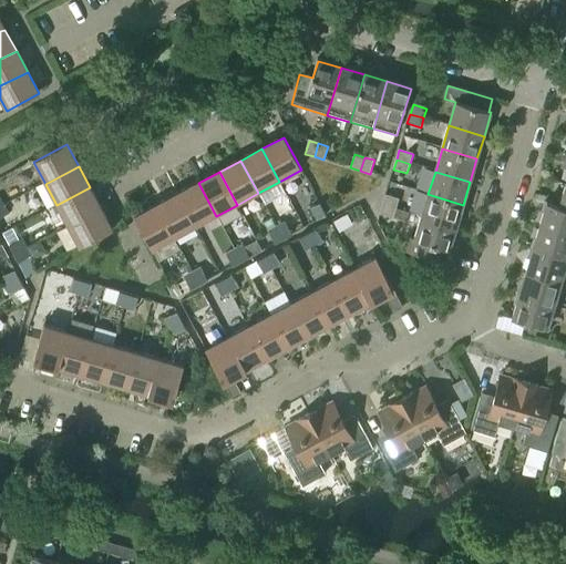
[(177,195),(195,227),(216,216),(198,183),(177,195)]
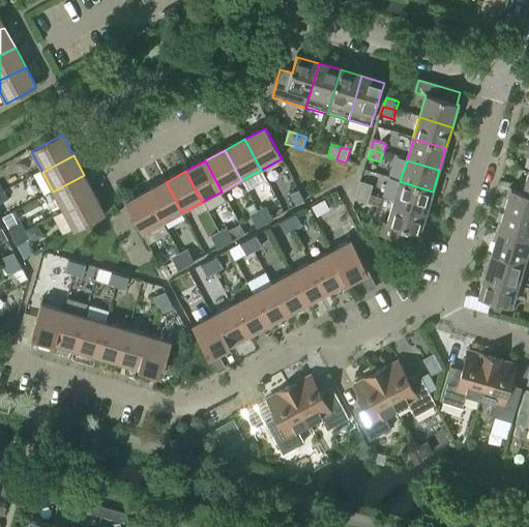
[(64,211),(94,195),(84,175),(53,192),(64,211)]
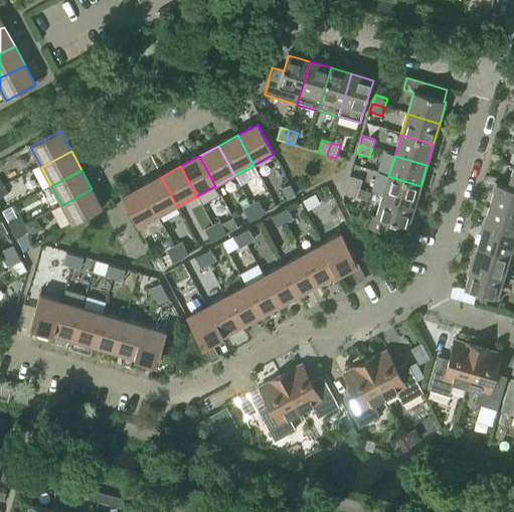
[(382,197),(414,206),(420,186),(388,176),(382,197)]
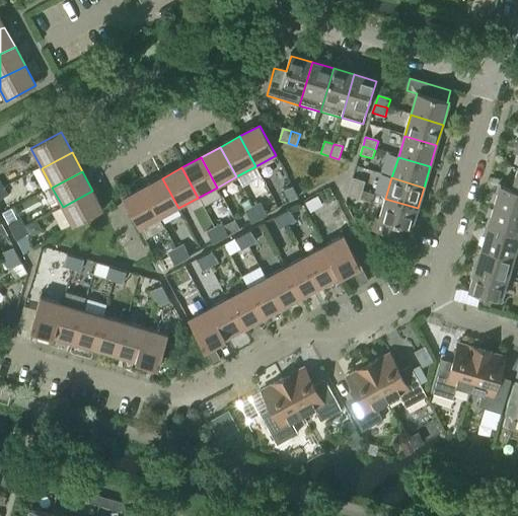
[(143,189),(159,218),(178,208),(162,178),(143,189)]
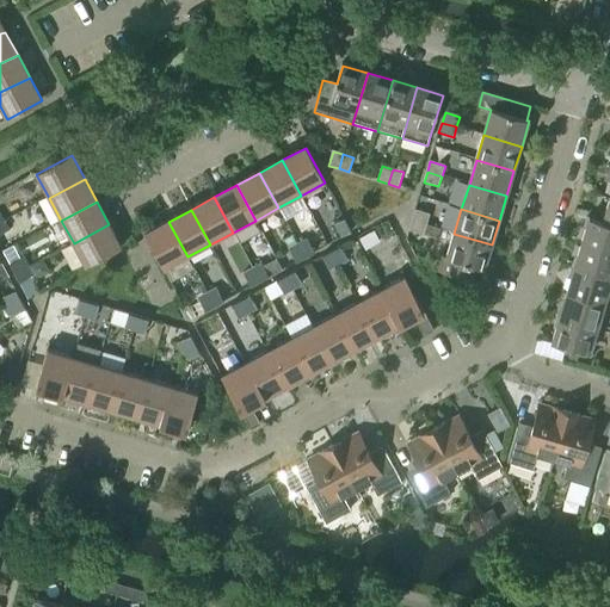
[(412,221),(427,225),(430,215),(416,211),(412,221)]
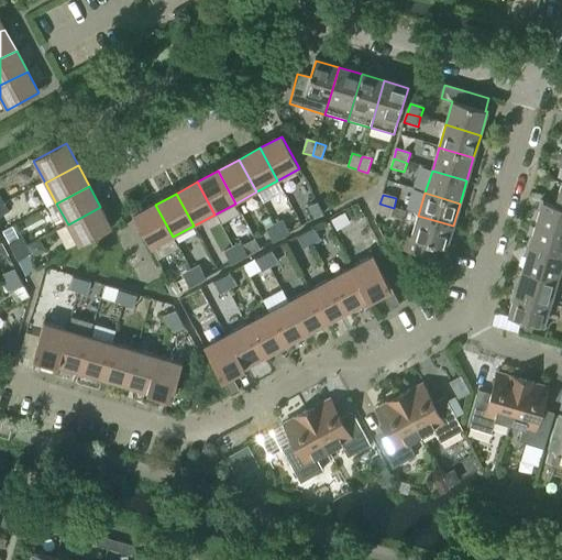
[(536,226),(561,233),(561,208),(555,207),(555,206),(542,201),(536,226)]
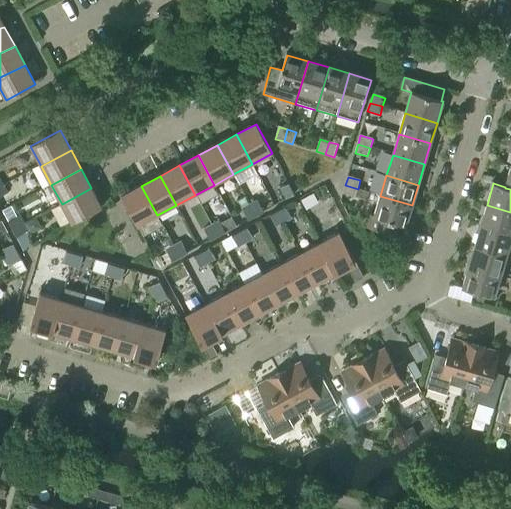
[(287,200),(295,196),(289,185),(281,189),(287,200)]
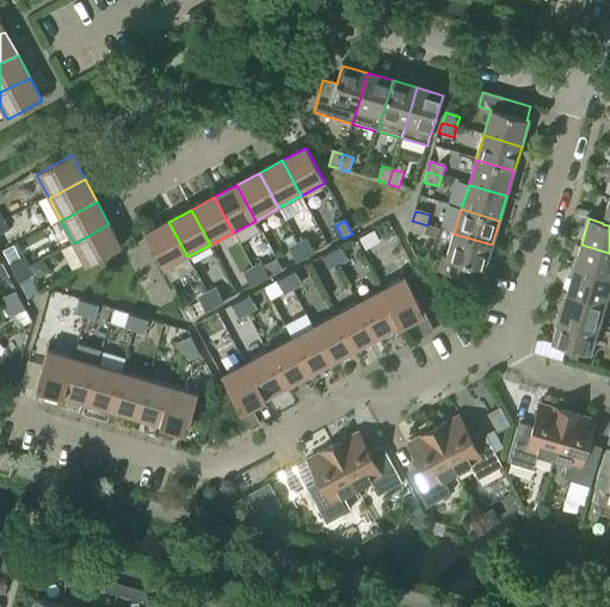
[(427,225),(412,221),(410,231),(424,236),(427,225)]
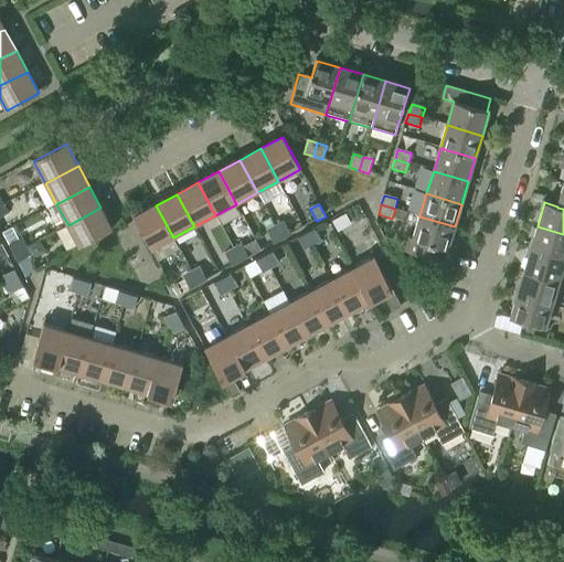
[(173,237),(156,205),(134,218),(151,250),(173,237)]
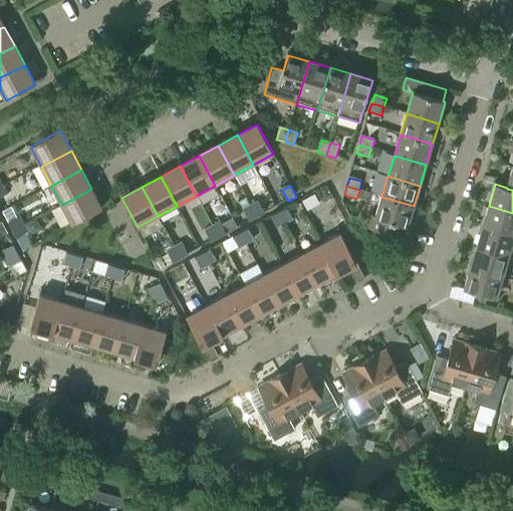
[(91,189),(62,205),(72,225),(102,209),(91,189)]
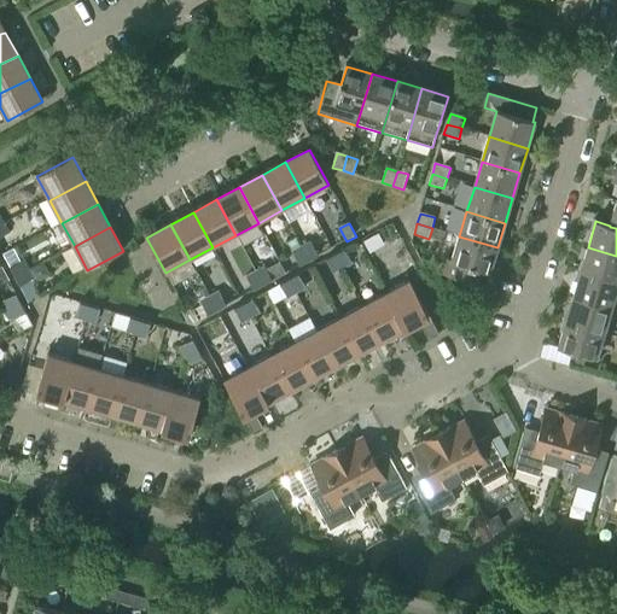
[(376,237),(365,243),(370,252),(382,246),(376,237)]
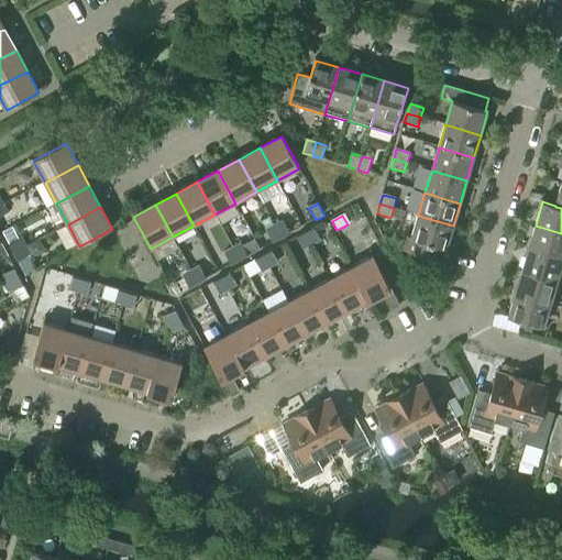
[(418,216),(411,238),(405,235),(400,250),(434,260),(439,248),(447,250),(453,226),(418,216)]
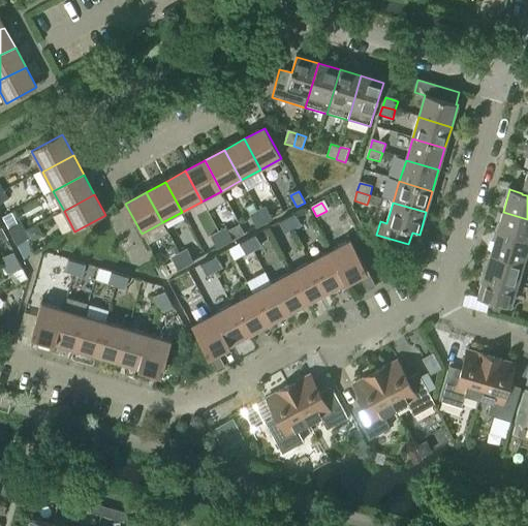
[(258,211),(266,223),(272,220),(265,208),(258,211)]
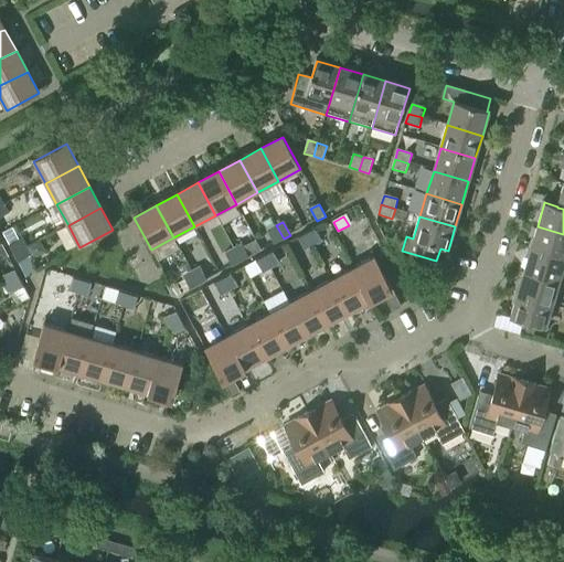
[(276,225),(266,231),(274,244),(284,239),(276,225)]
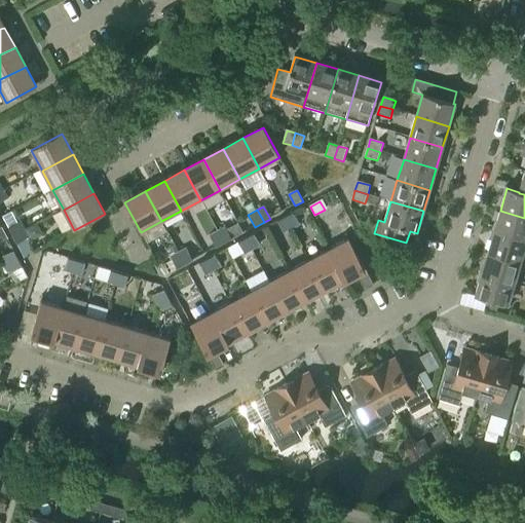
[(524,218),(500,211),(494,232),(524,240),(524,218)]
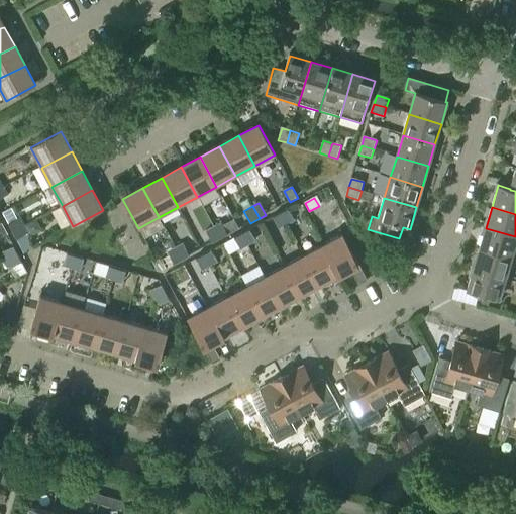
[(281,214),(287,225),(294,221),(288,210),(281,214)]
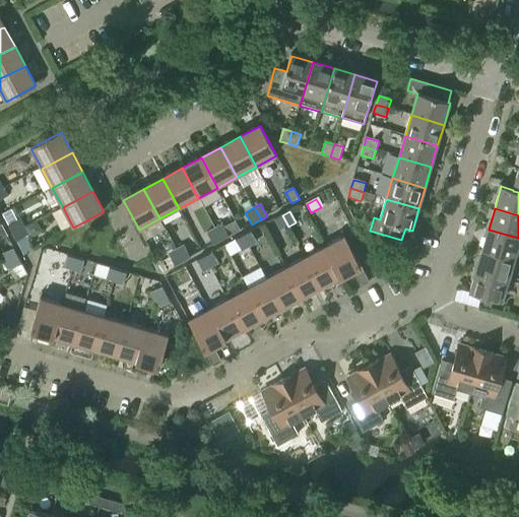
[(288,227),(282,215),(274,219),(280,231),(288,227)]
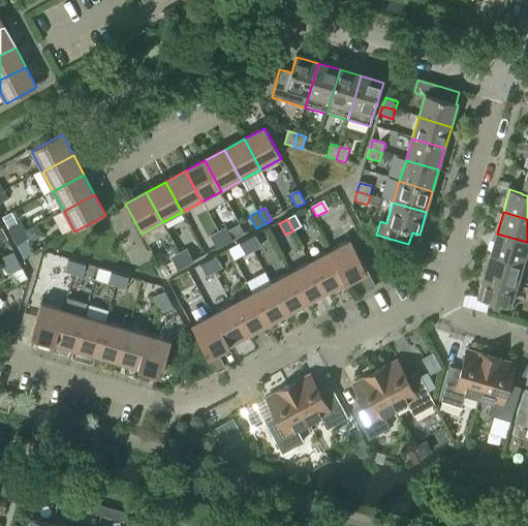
[(13,238),(25,231),(21,223),(9,229),(13,238)]
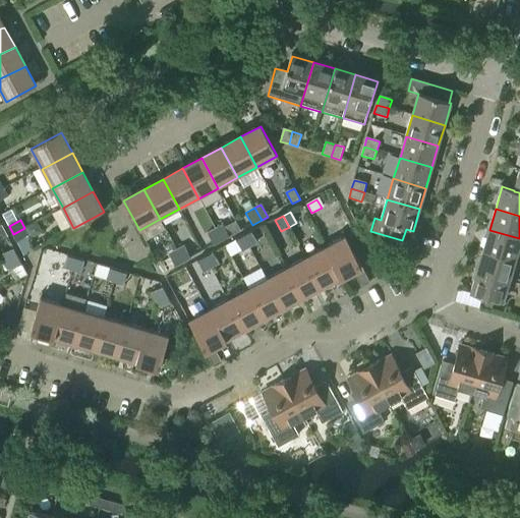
[(36,222),(24,228),(29,236),(31,239),(42,233),(36,222)]
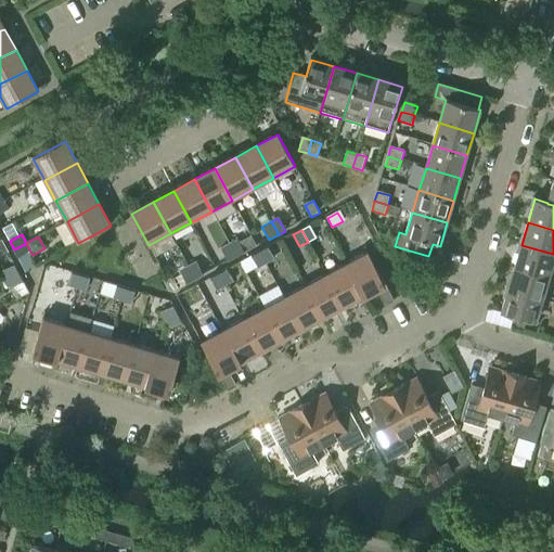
[(229,245),(235,258),(244,254),(236,241),(229,245)]
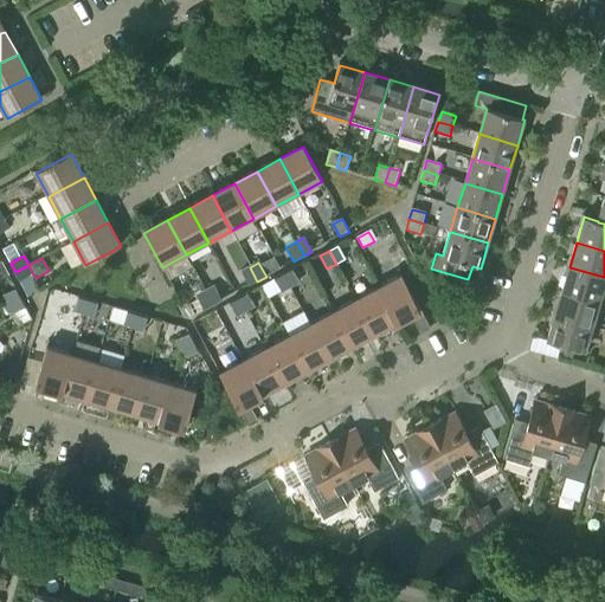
[(29,265),(15,272),(20,282),(33,274),(29,265)]
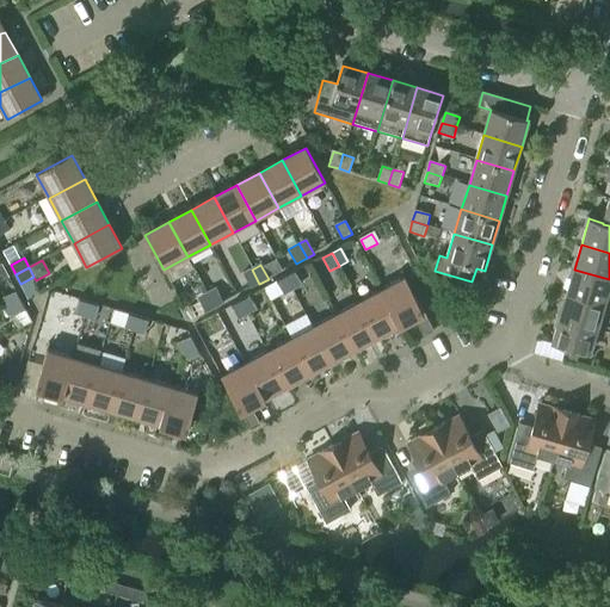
[(259,284),(252,270),(242,274),(251,289),(259,284)]
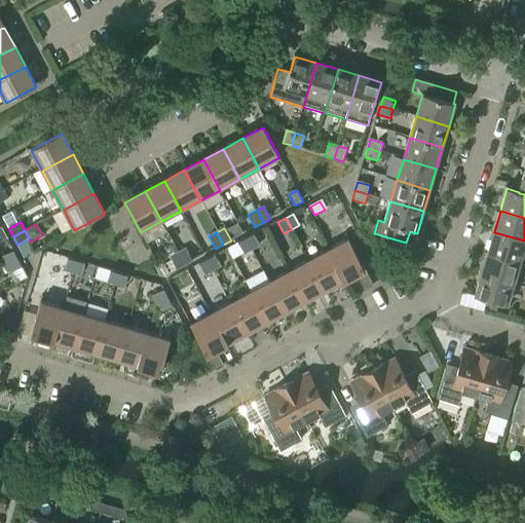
[(488,253),(520,263),(524,247),(524,240),(494,232),(488,253)]
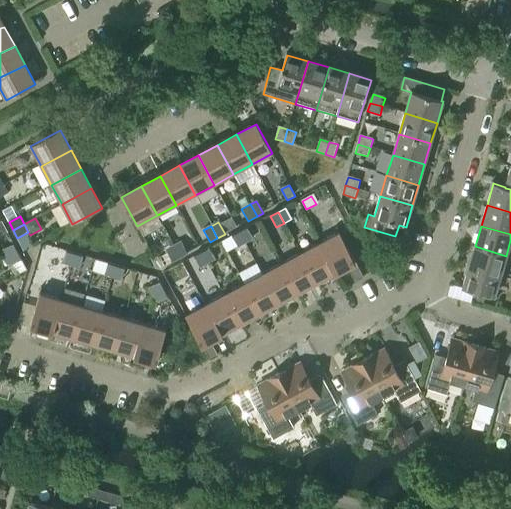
[(239,233),(245,244),(253,240),(247,228),(239,233)]
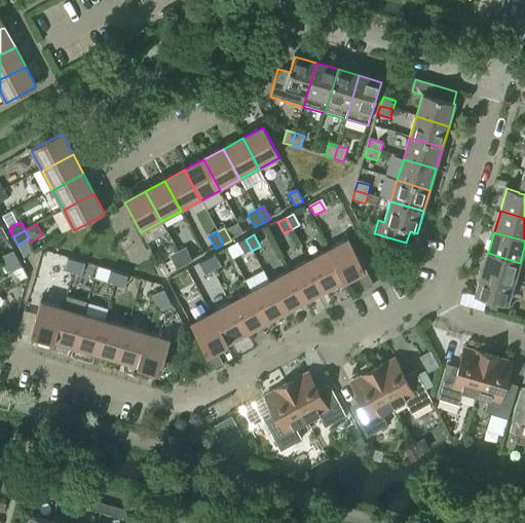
[(252,251),(246,239),(238,244),(245,255),(252,251)]
